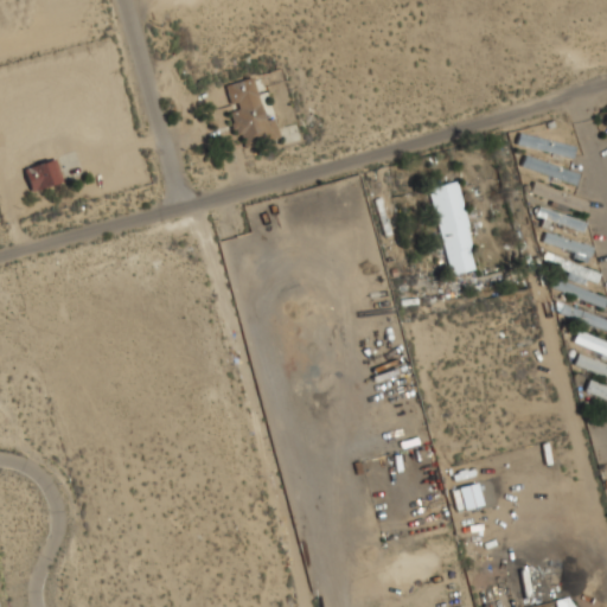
[(224,85),(230,108),(227,109),(234,134),(240,133),(243,146),(278,136),(273,119),(263,121),(251,77),(224,85)]
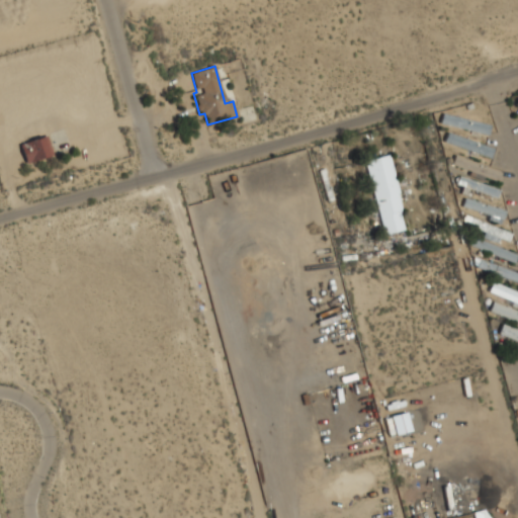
[(488,135),(440,123),(443,113),(490,124),(488,135)]
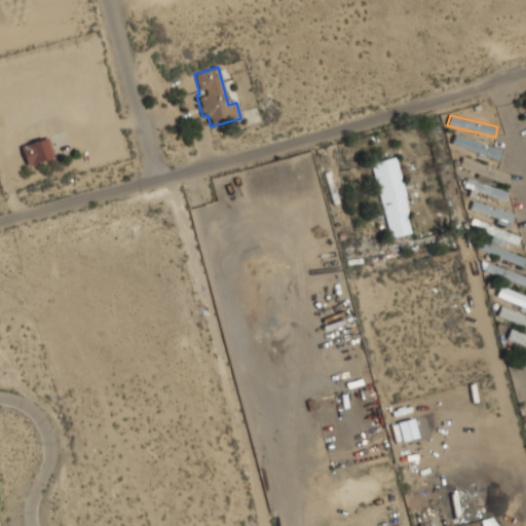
[(501,150),(498,159),(451,144),(454,135),(501,150)]
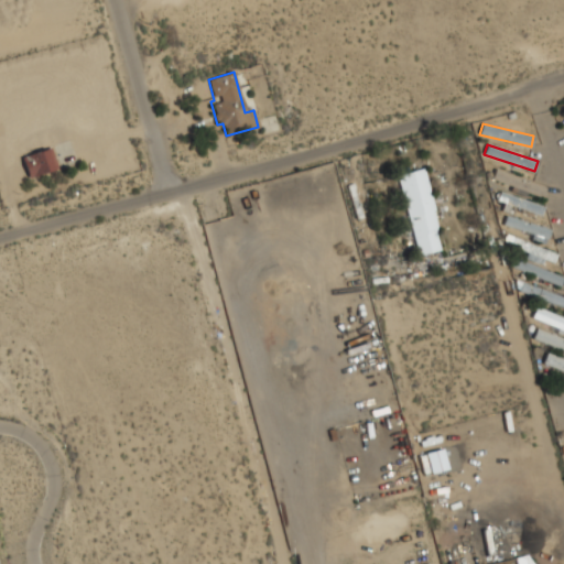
[(22,158),(29,179),(58,167),(51,147),(22,158)]
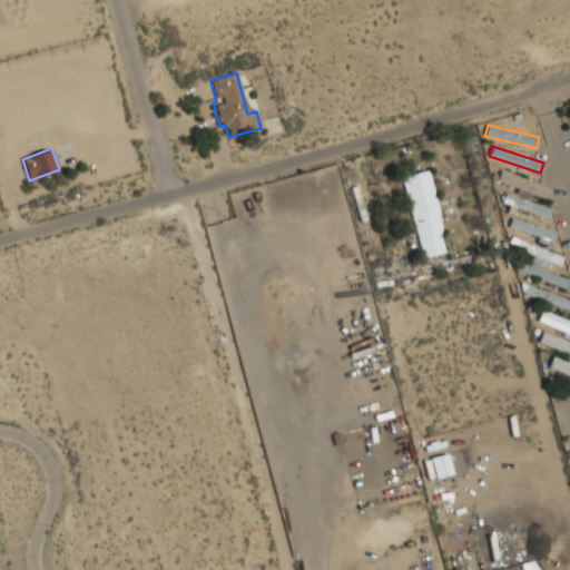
[(551,189),(548,200),(497,180),(501,169),(551,189)]
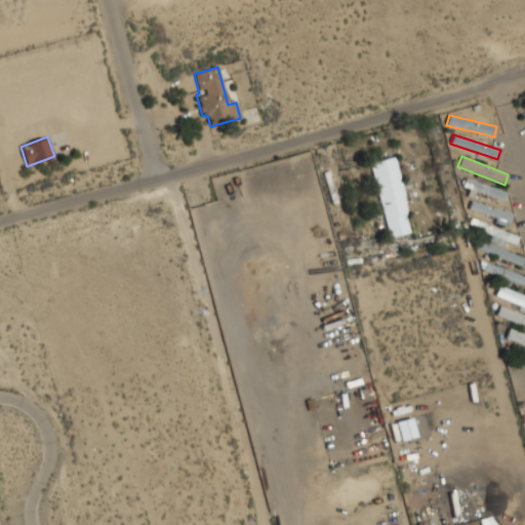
[(394,158),(371,163),(388,238),(411,232),(394,158)]
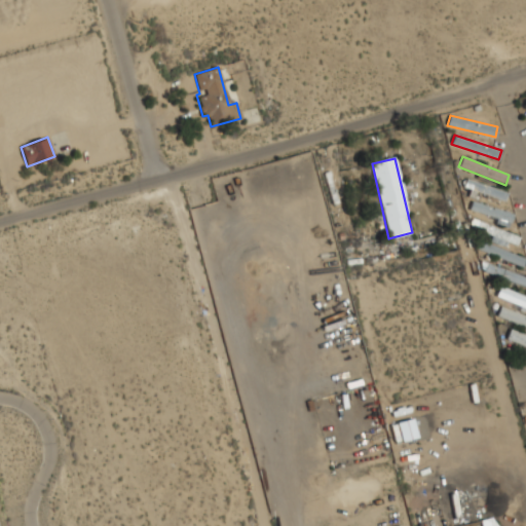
[(506,192),(503,200),(463,187),(466,178),(506,192)]
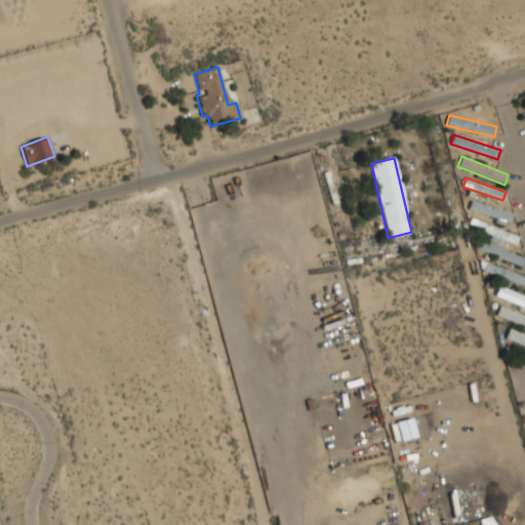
[(513,213),(510,223),(469,209),(472,200),(513,213)]
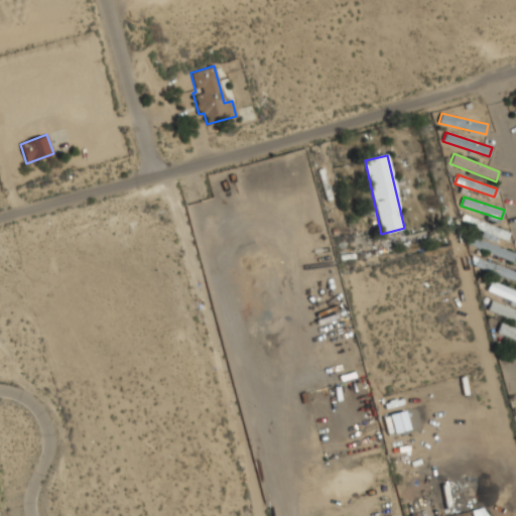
[(506,240),(509,232),(470,217),(467,225),(506,240)]
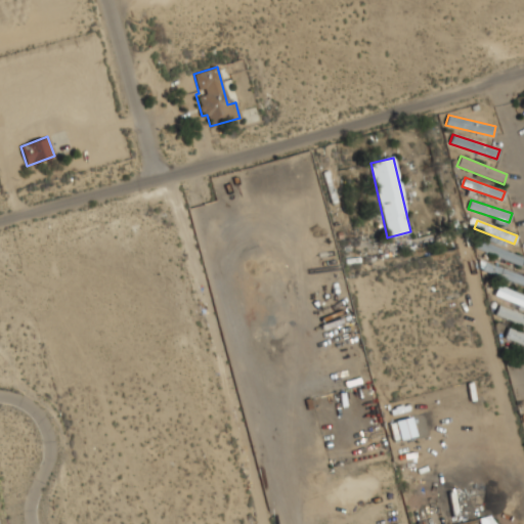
[(520,266),(474,248),(477,239),(523,258),(520,266)]
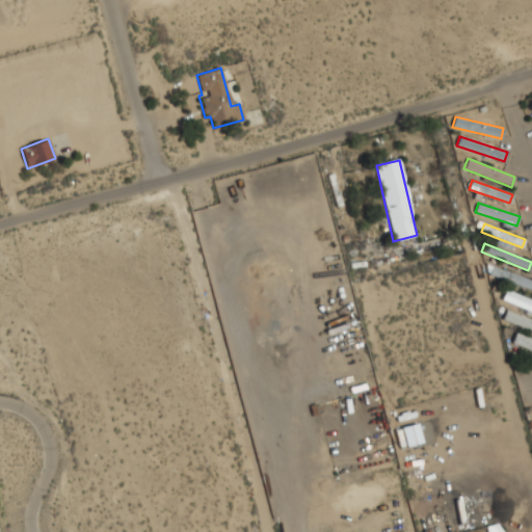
[(531,288),(531,291),(489,274),(493,266),(531,281),(531,288)]
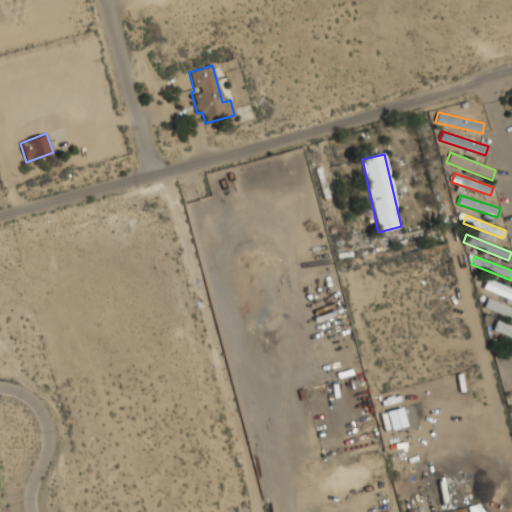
[(511,300),(482,288),(486,278),(511,289),(511,300)]
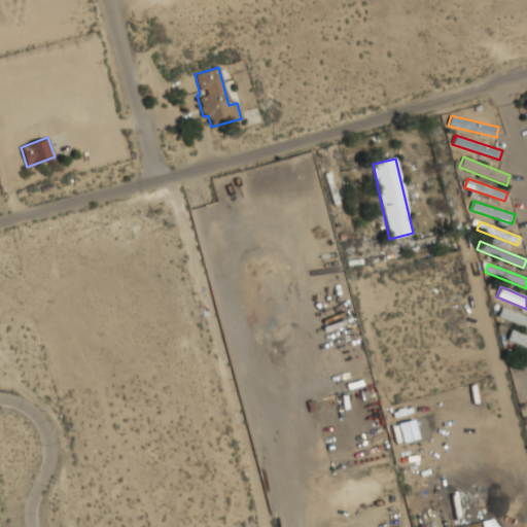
[(526,327),(497,316),(501,307),(526,316),(526,327)]
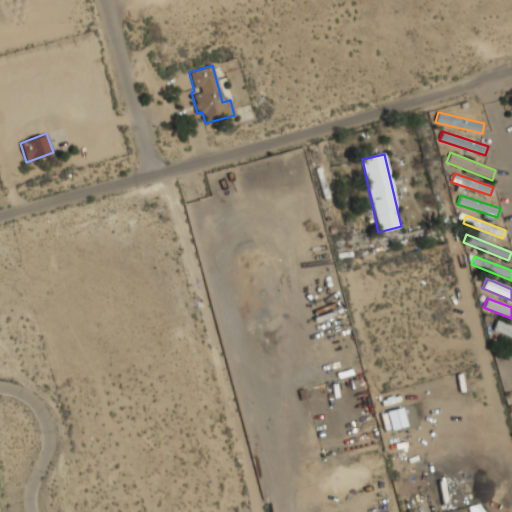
[(511,337),(511,326),(496,320),(492,330),(511,337)]
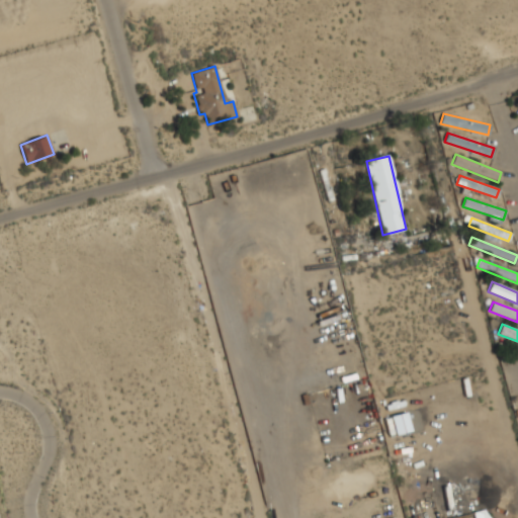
All buildings are outlined.
